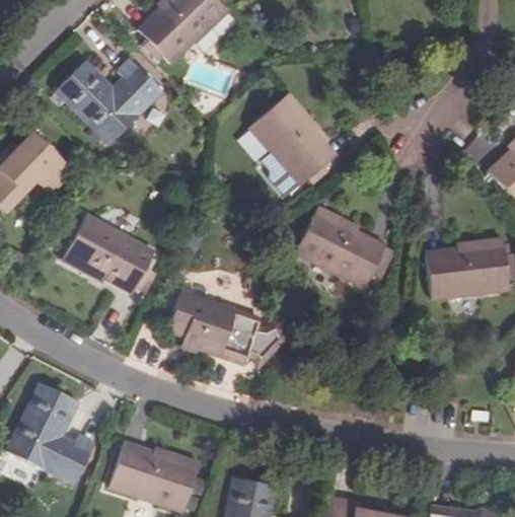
[(174,64),(228,10),(218,0),(171,0),(142,29),(174,64)]
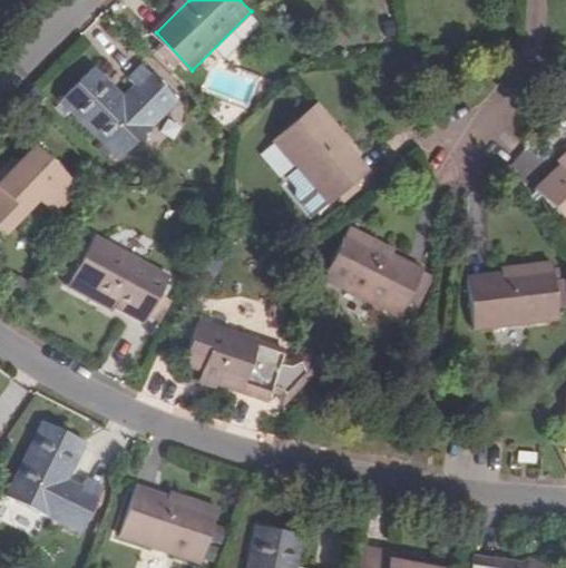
[(132,72),(137,79),(140,84),(127,97),(124,94),(96,67),(65,98),(124,156),(155,125),(155,121),(179,97),(143,61),(132,72)]
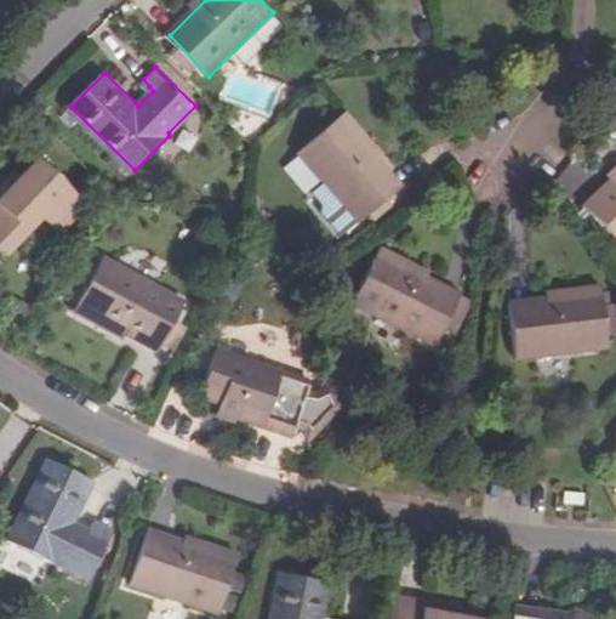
[(153,91),(149,86),(135,102),(138,106),(153,91)]
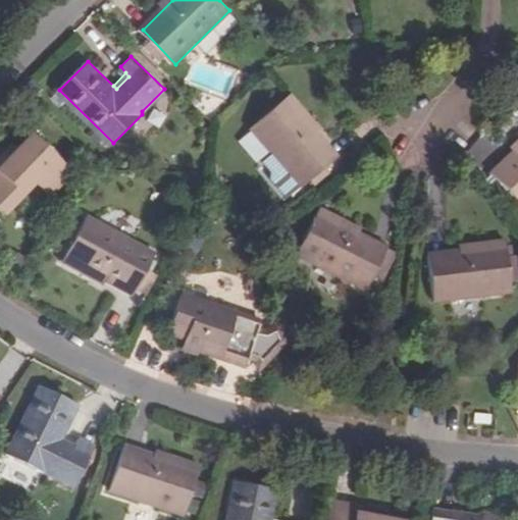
[(305,185),(340,156),(310,122),(315,118),(293,93),(254,126),(305,185)]
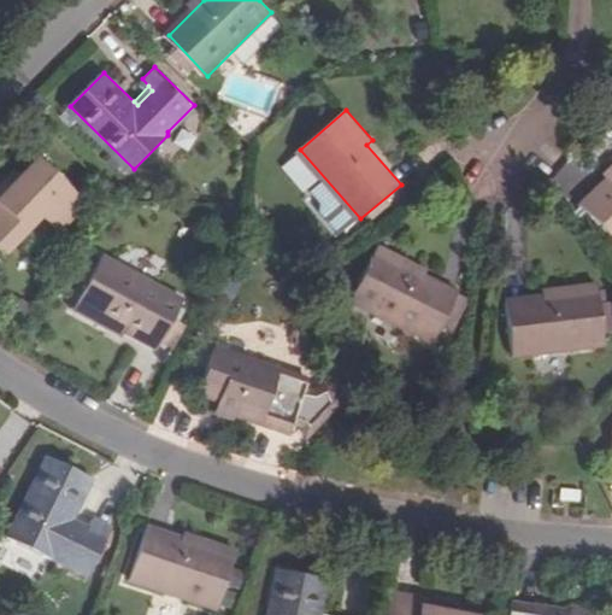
[(43,158),(25,177),(17,186),(10,180),(0,189),(0,244),(9,252),(43,215),(60,230),(88,203),(43,158)]
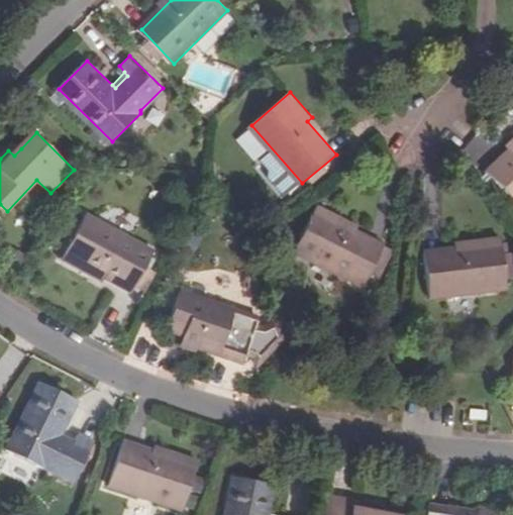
[(15,143),(8,150),(14,156),(21,148),(15,143)]
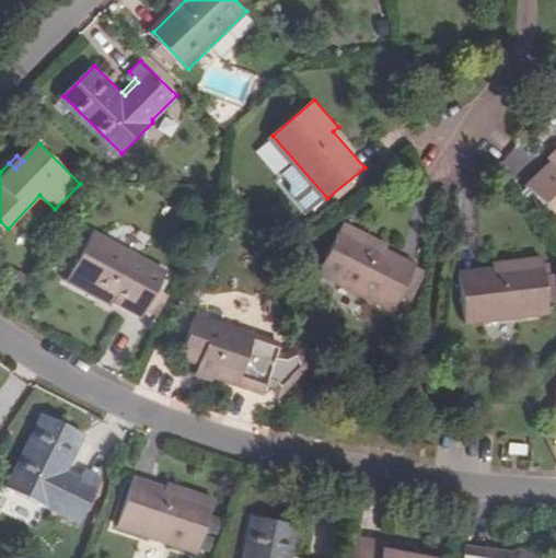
[(555,160),(529,186),(555,214),(555,160)]
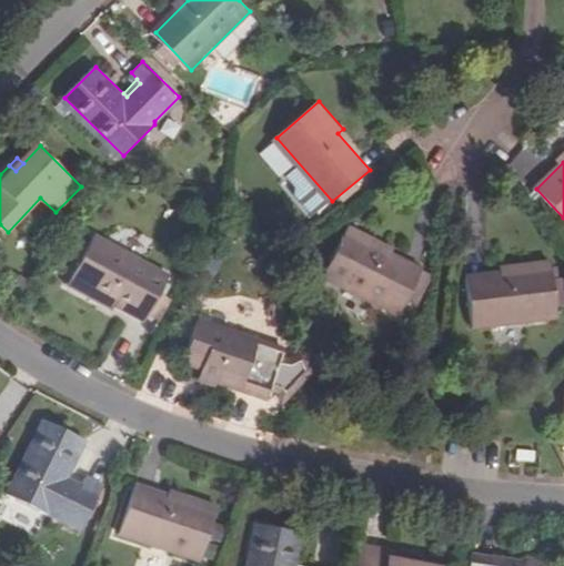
[(323,278),(396,319),(420,275),(380,251),(382,246),(351,229),(323,278)]
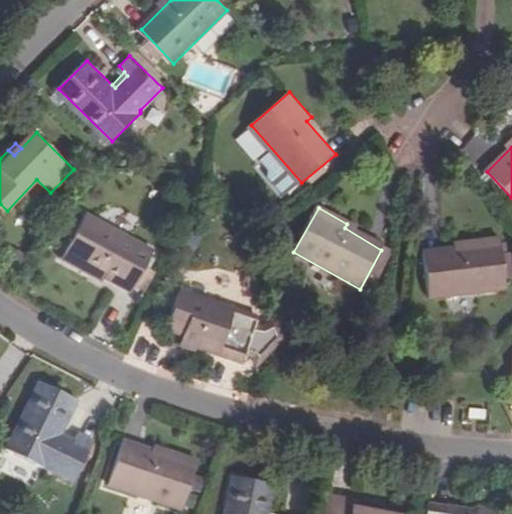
[(71,261),(101,277),(103,272),(114,279),(139,292),(160,251),(95,217),(71,261)]
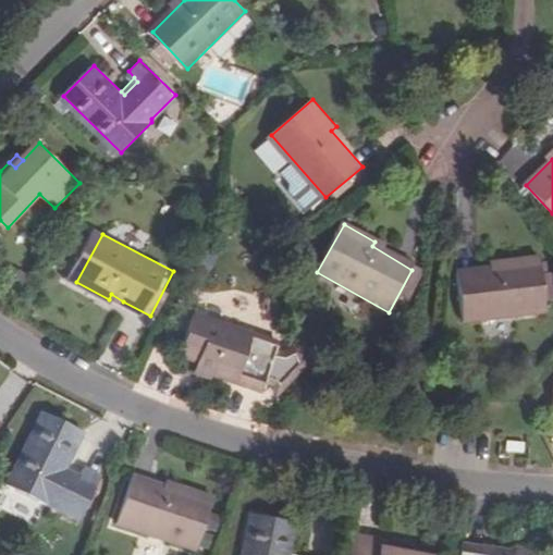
[(504,267),(456,272),(463,322),(545,312),(539,257),(504,262),(504,267)]
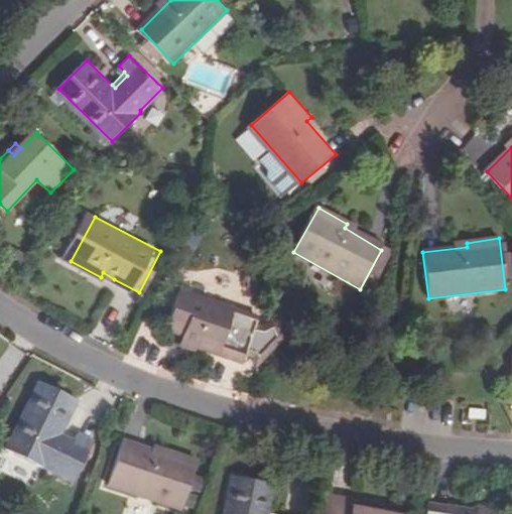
[(103,272),(101,277),(112,282),(114,279),(103,272)]
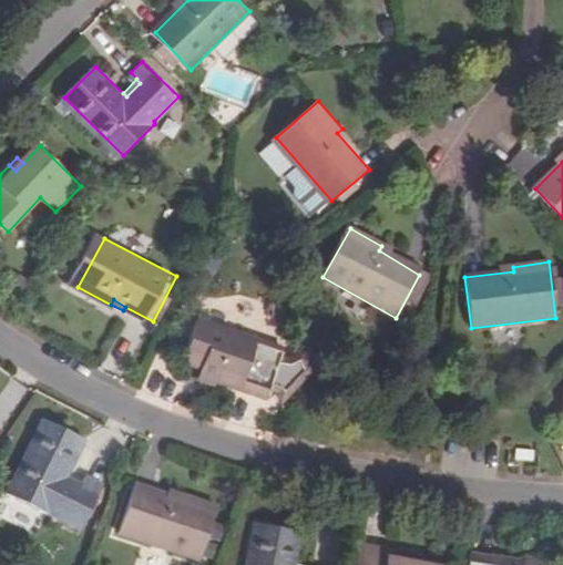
[(203,375),(219,380),(270,397),(287,349),(201,319),(186,359),(206,366),(203,375)]
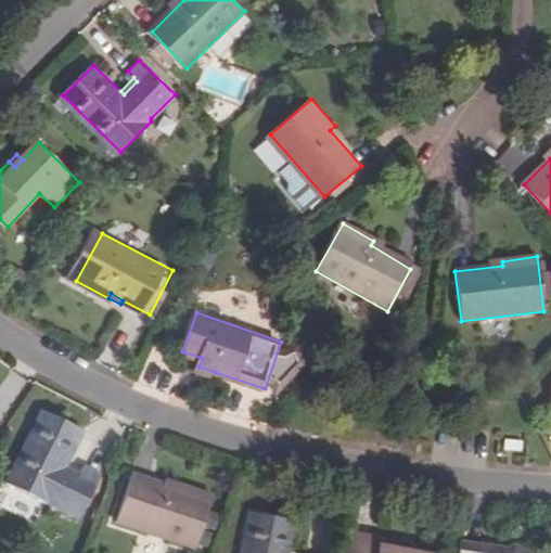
[(215,372),(199,367),(197,372),(214,377),(215,372)]
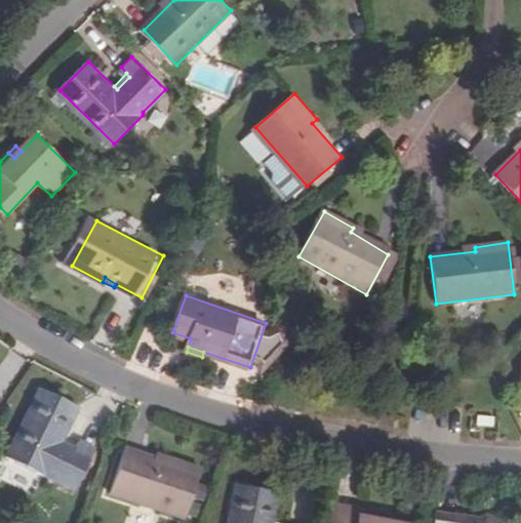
[(61,447),(63,442),(80,406),(43,389),(11,456),(78,489),(97,449),(82,441),(77,450),(75,455),(61,447)]
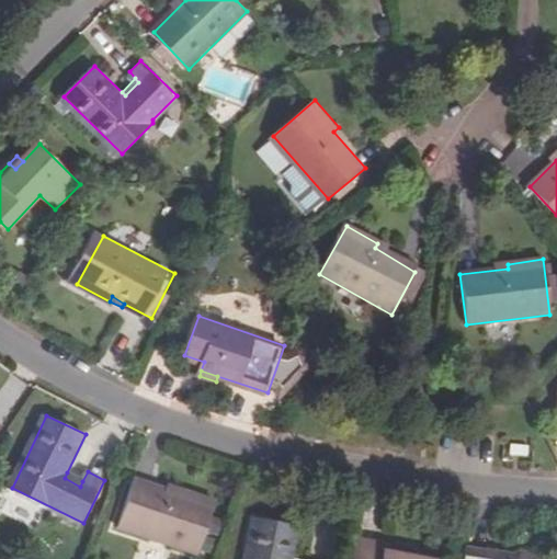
[(80,487),(82,481),(67,472),(65,478),(80,487)]
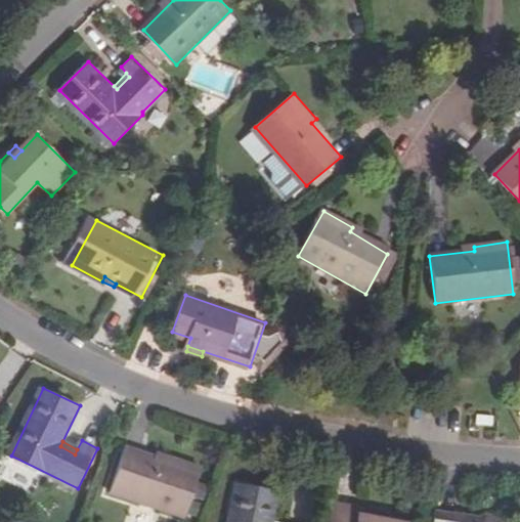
[(201,465),(171,454),(169,460),(156,454),(127,445),(111,488),(184,515),(201,465)]
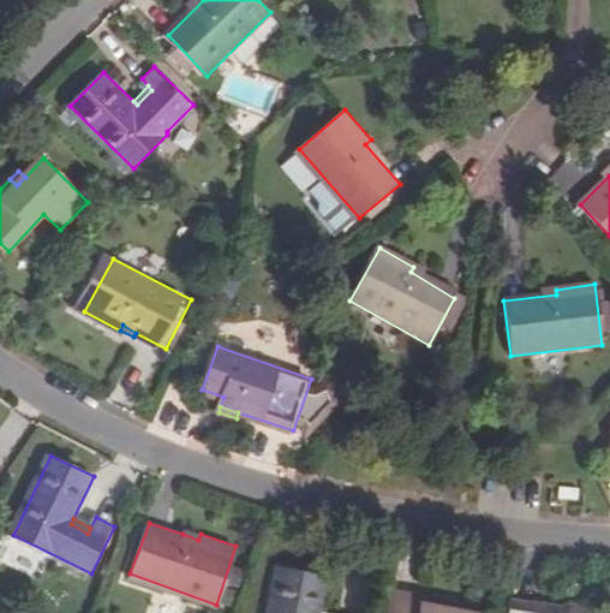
[(198,540),(201,534),(184,528),(183,534),(198,540)]
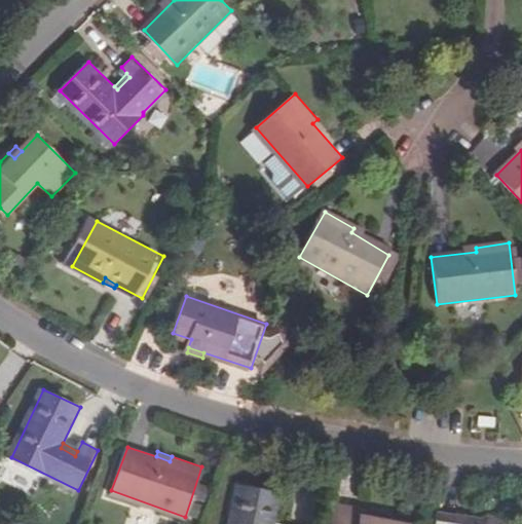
[(276,523),(283,493),(240,485),(233,523),(276,523)]
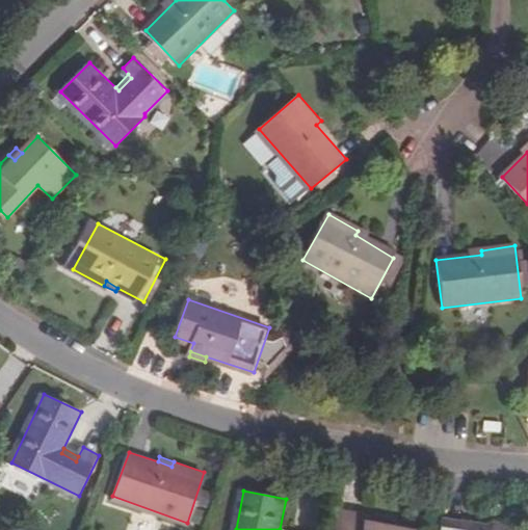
[(387,527),(387,520),(341,510),(337,529),(405,529),(397,528),(387,527)]
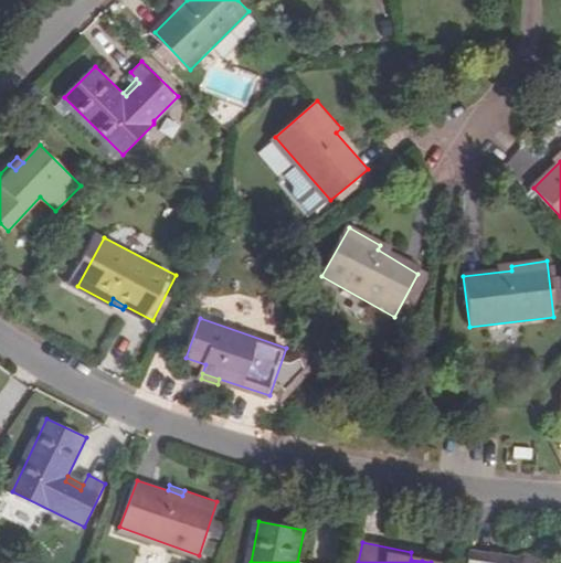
[(411,560),(422,561),(423,554),(411,552),(411,560)]
